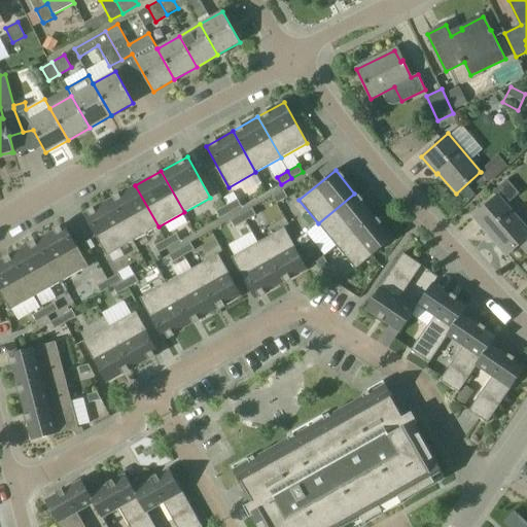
[(526,229),(506,205),(519,194),(507,180),(493,192),(496,197),(473,217),(506,255),(519,245),(526,253),(526,229)]
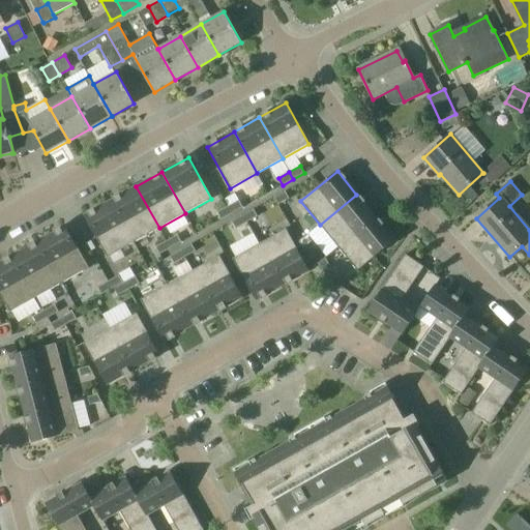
[(159,228),(136,186),(111,201),(134,242),(159,228)]
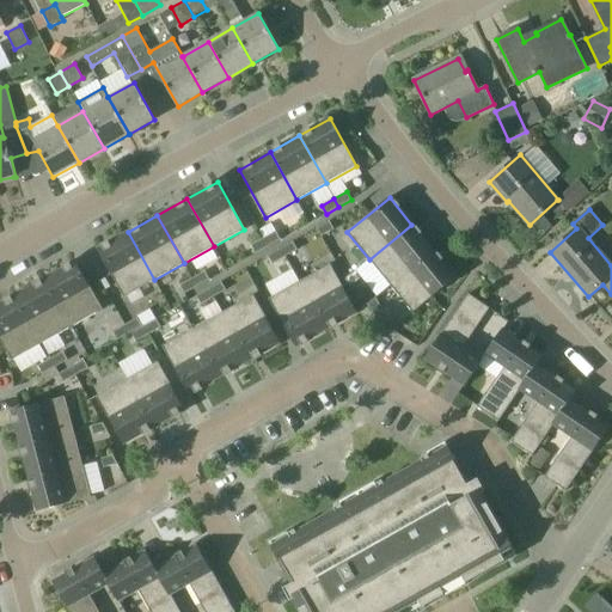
[(329,221),(317,228),(322,237),(334,230),(329,221)]
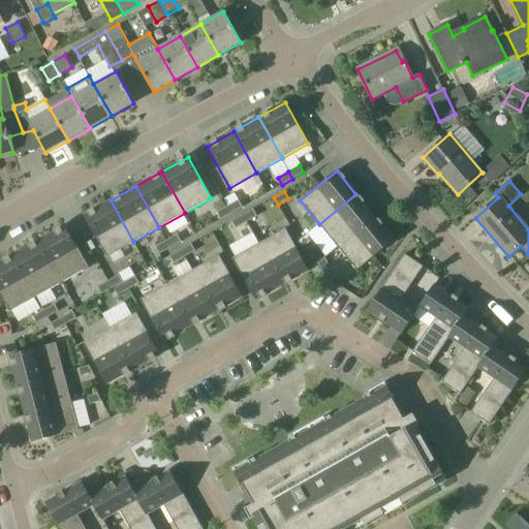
[(355,194),(319,224),(337,247),(374,217),(355,194)]
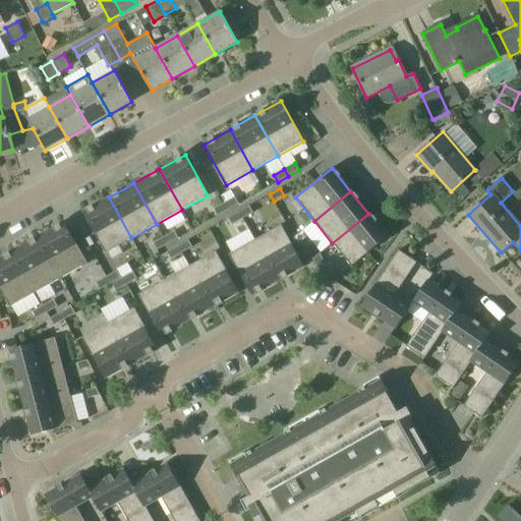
[(224,203),(228,210),(239,205),(235,196),(224,203)]
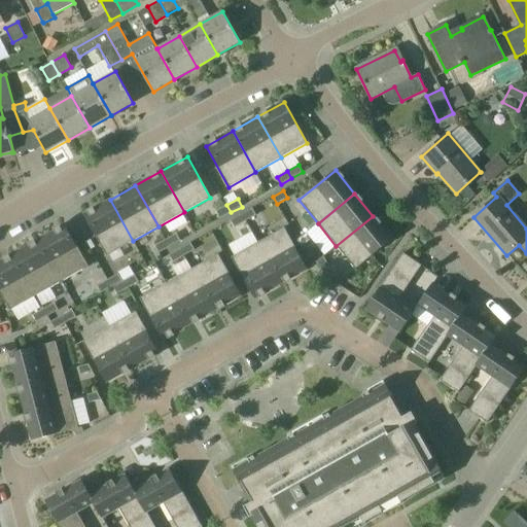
[(133,241),(110,200),(83,215),(107,256),(133,241)]
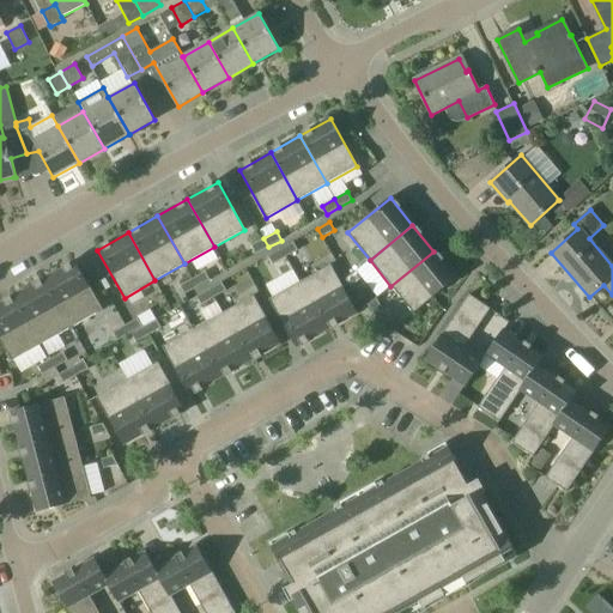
[(268,247),(263,238),(250,246),(255,254),(268,247)]
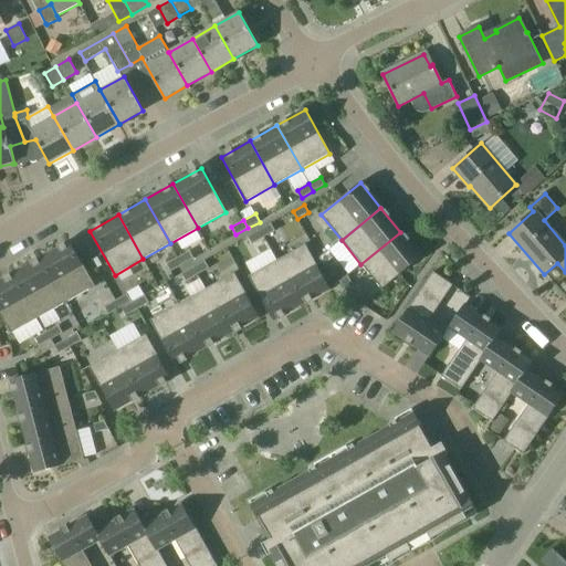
[(259,230),(263,238),(275,231),(271,223),(259,230)]
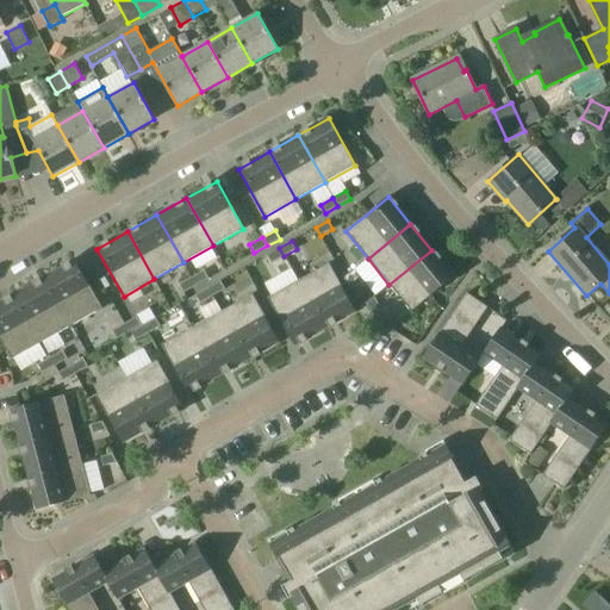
[(284,256),(279,248),(267,255),(272,263),(284,256)]
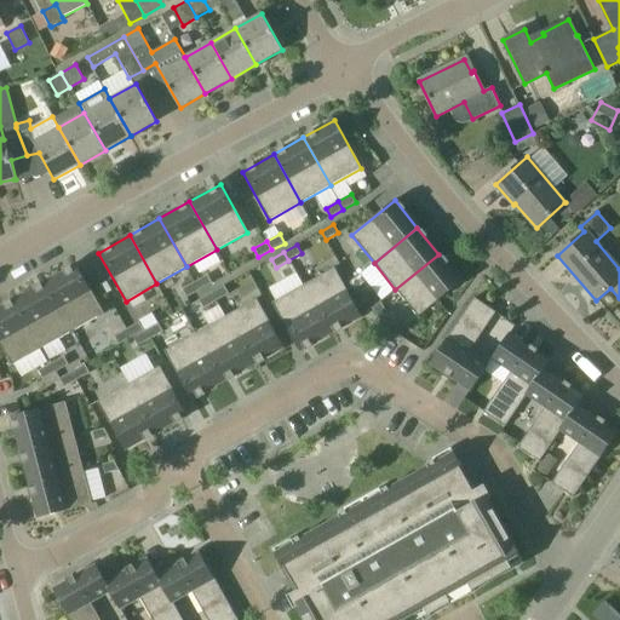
[(438,254),(395,290),(418,316),(461,281),(438,254)]
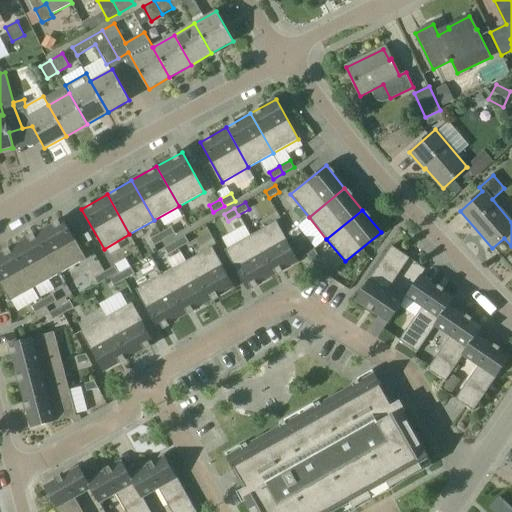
[(63,219),(37,233),(60,273),(86,259),(63,219)]
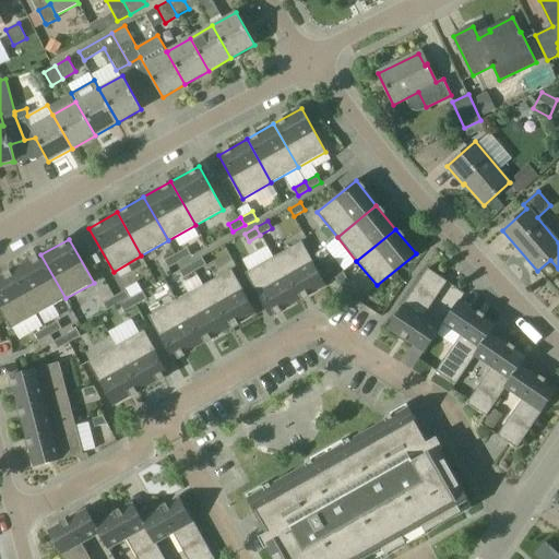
[(325,285),(325,284),(301,241),(273,257),(298,301),(325,285)]
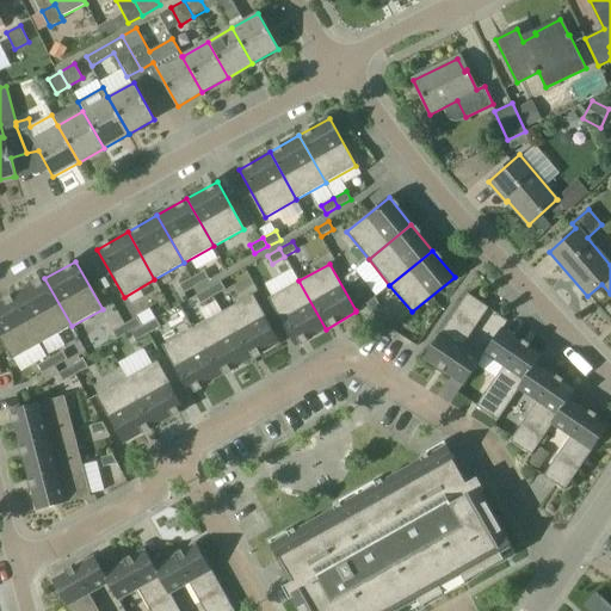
[(357,270),(345,279),(350,288),(363,277),(357,270)]
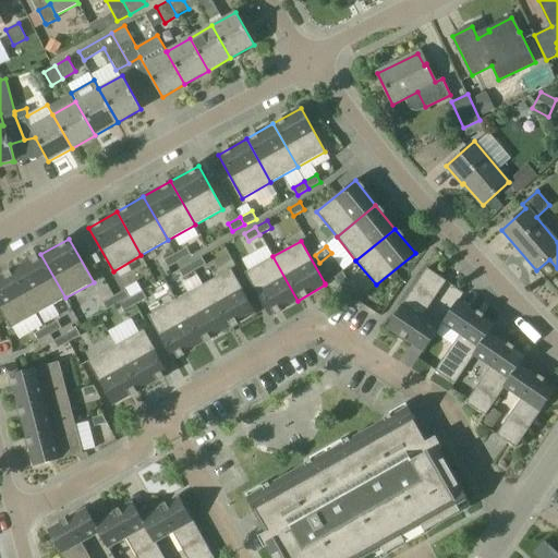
[(176,254),(180,262),(191,255),(186,247),(176,254)]
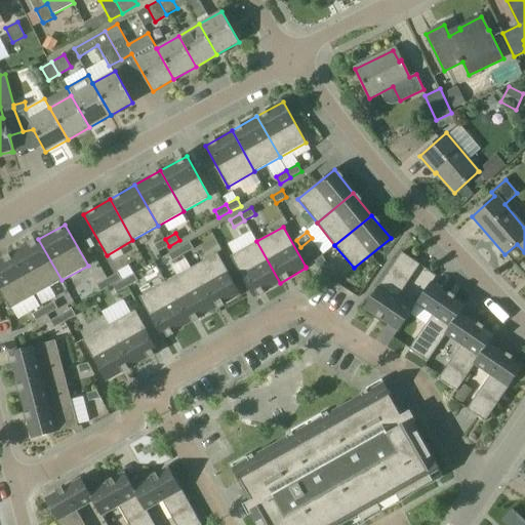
[(13,253),(36,294),(62,280),(38,239),(13,253)]
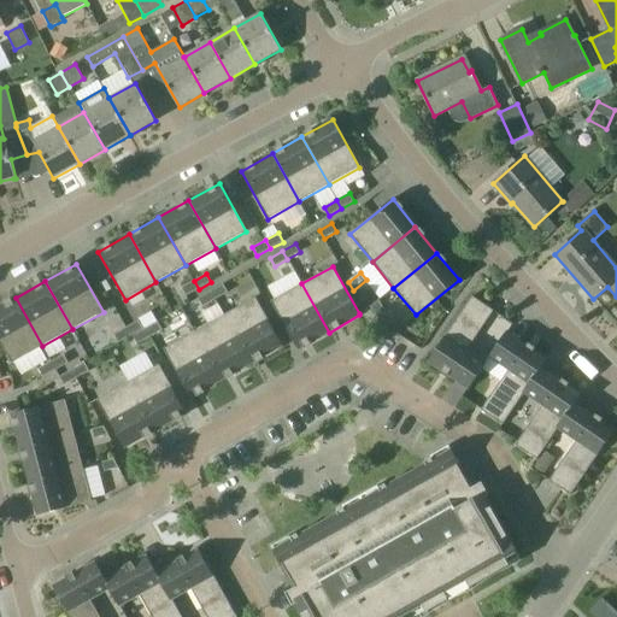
[(194,281),(181,288),(186,297),(199,289),(194,281)]
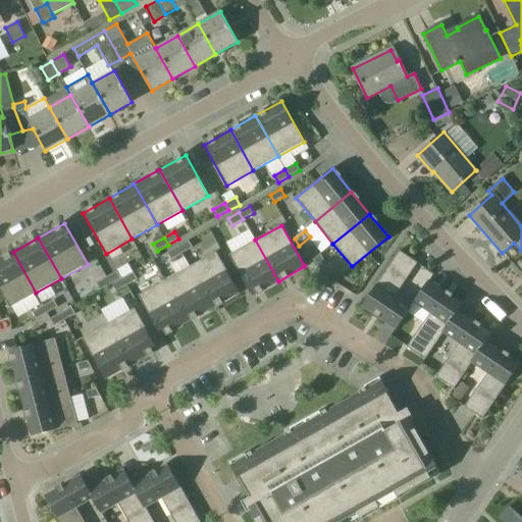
[(229,255),(252,296),(278,281),(255,240),(229,255)]
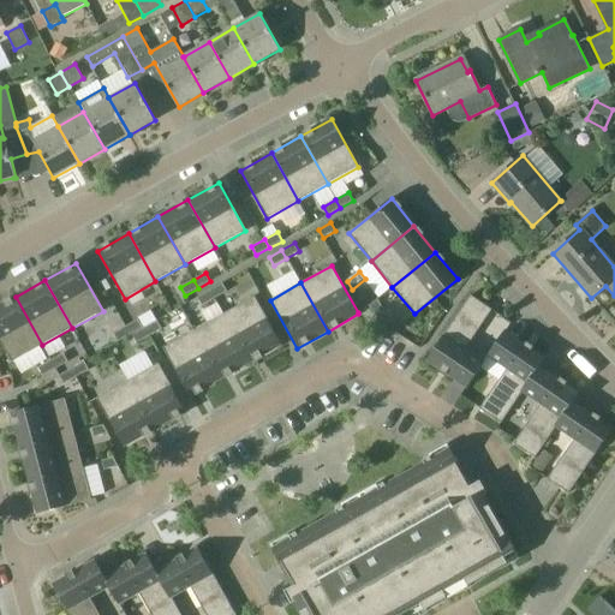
[(209,291),(214,299),(227,292),(222,284),(209,291)]
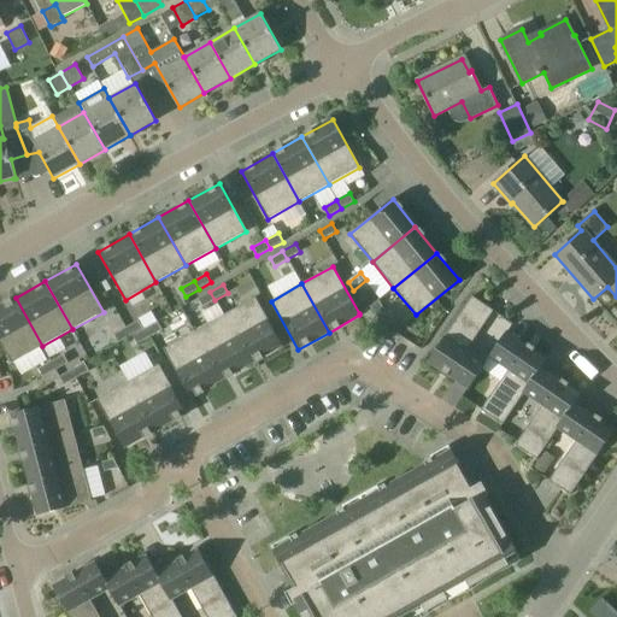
[(215,300),(210,292),(198,299),(203,307),(215,300)]
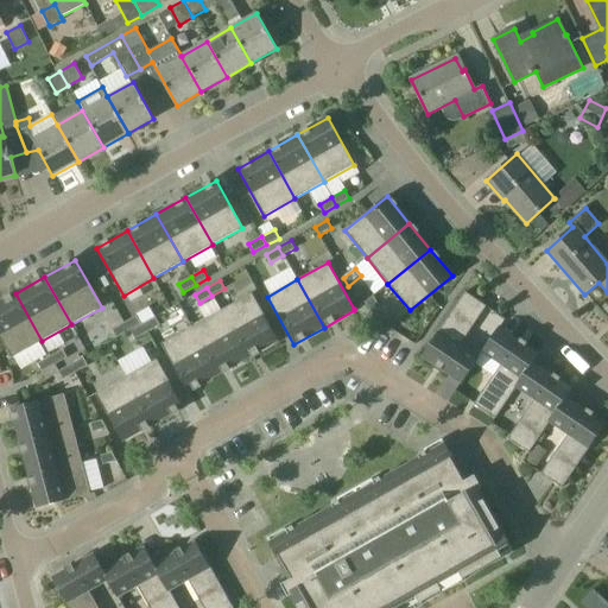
[(486,306),(466,292),(422,356),(462,384),(479,359),(460,346),(486,306)]
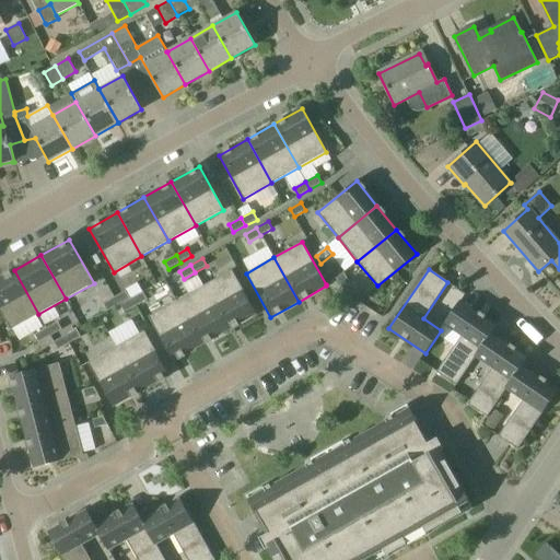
[(0,311),(11,330),(38,314),(14,270),(0,278),(0,311)]
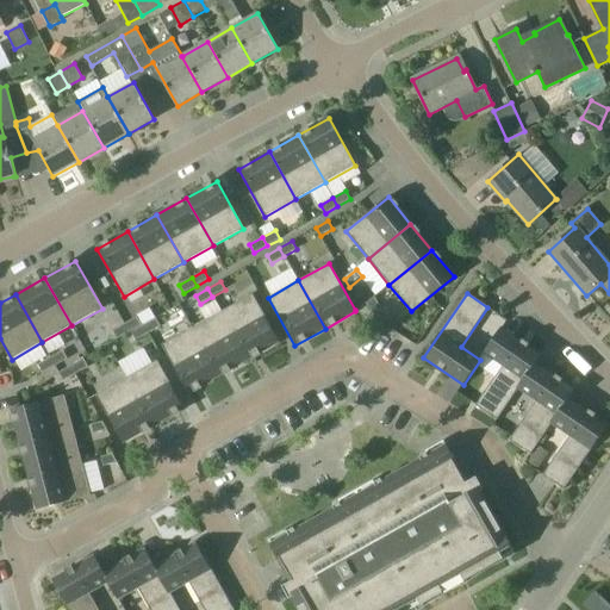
[(222,311),(248,359),(279,342),(251,294),(222,311)]
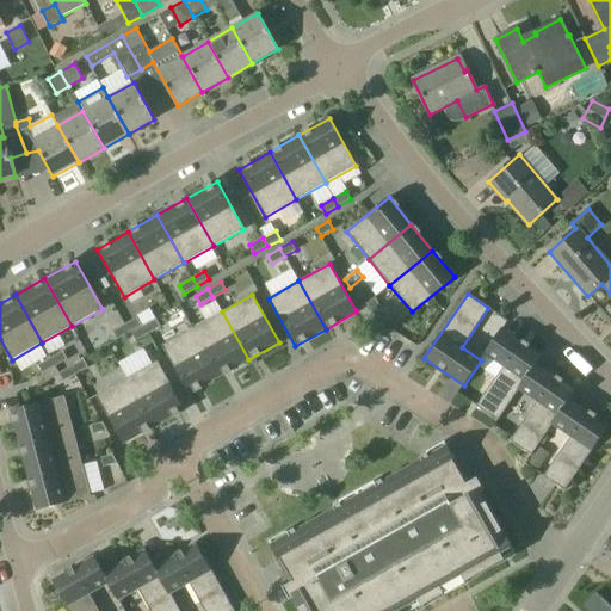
[(368,303),(368,304),(374,315),(382,310),(375,297),(368,303)]
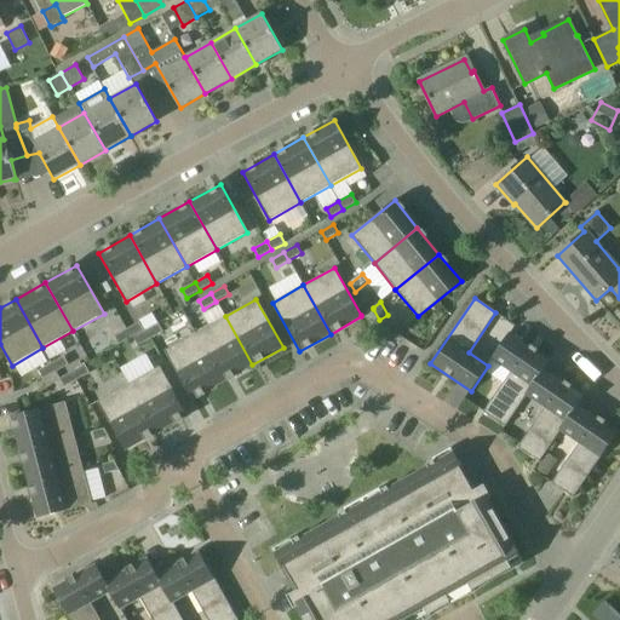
[(252,365),(225,316),(195,333),(223,382),(252,365)]
